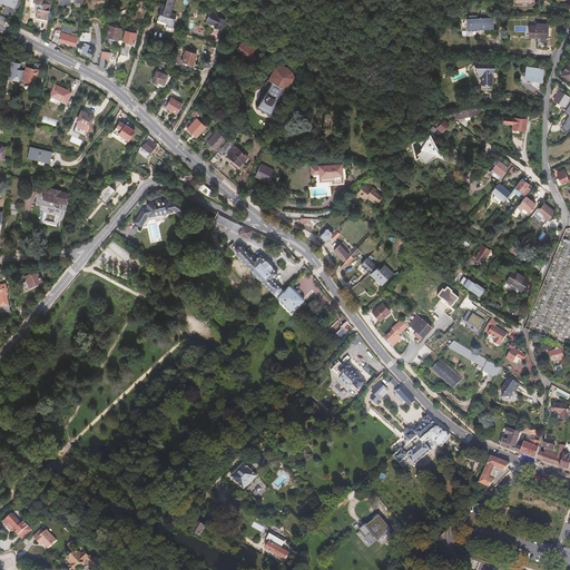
[(45,0),(33,0),(30,20),(46,23),(50,6),(45,5),(45,0)]
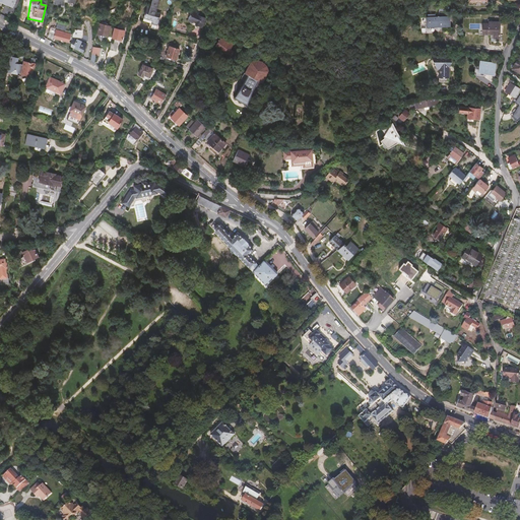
[(157,0),(151,0),(149,8),(146,7),(142,20),(156,25),(159,14),(154,12),(157,0)]
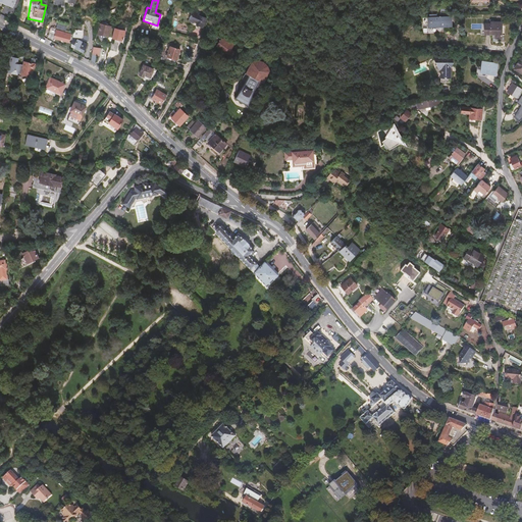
[(206,18),(202,17),(204,14),(200,12),(200,13),(196,11),(196,13),(192,11),(188,20),(191,21),(191,23),(194,22),(197,23),(196,25),(201,28),(206,18)]
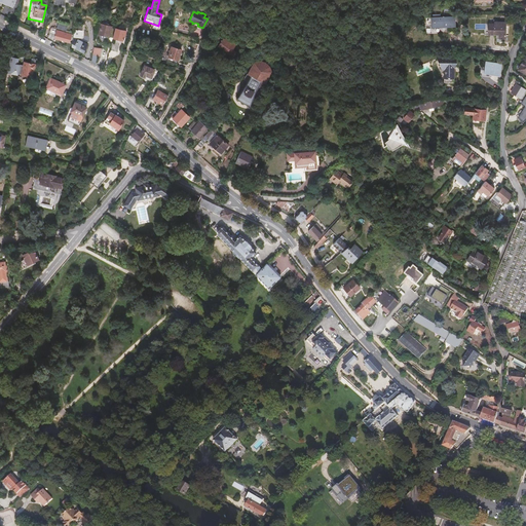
[(453,20),(430,19),(430,29),(453,29),(453,20)]
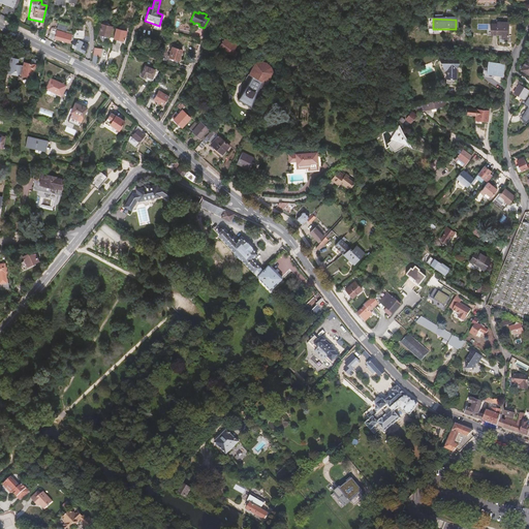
[(66,31),(67,25),(58,23),(57,28),(66,31)]
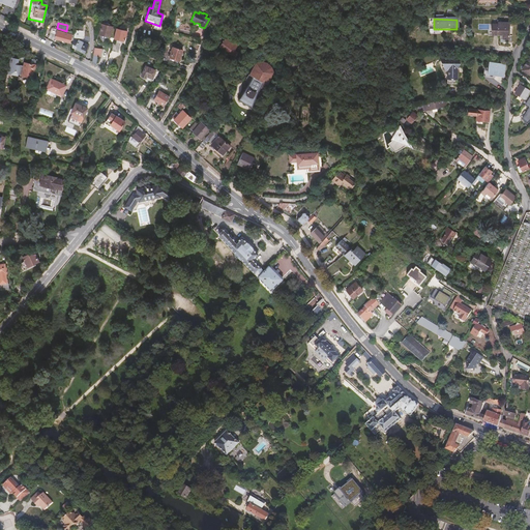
[(109,37),(112,28),(112,27),(109,26),(110,25),(101,23),(98,34),(100,35),(107,36),(109,37)]
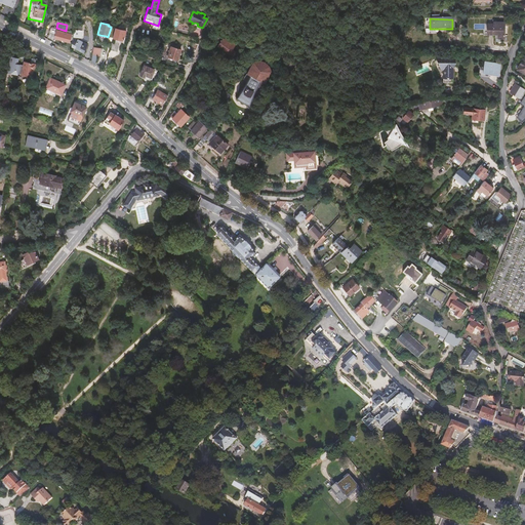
[(505,27),(493,27),(492,27),(487,27),(486,37),(491,38),(493,38),(493,40),(503,40),(503,37),(505,27)]
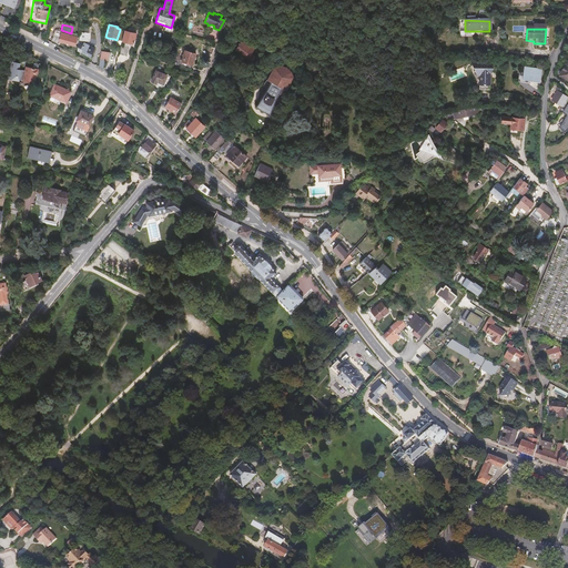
[(79,31),(78,37),(78,41),(80,41),(88,42),(89,32),(79,31)]
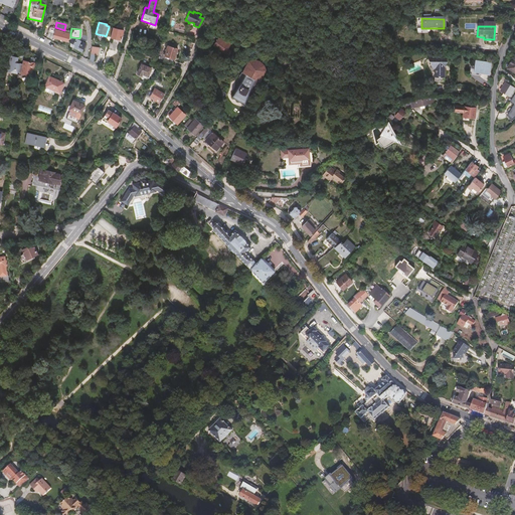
[(123,31),(113,28),(110,37),(120,39),(121,36),(122,36),(123,31)]
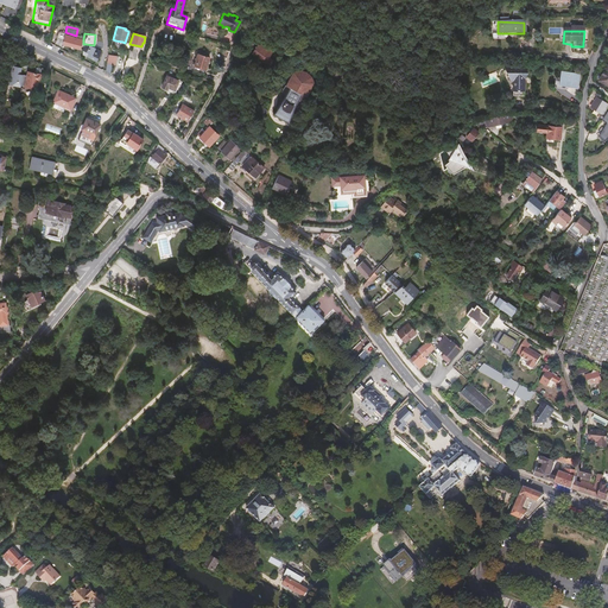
[(80,49),(82,40),(64,36),(62,45),(80,49)]
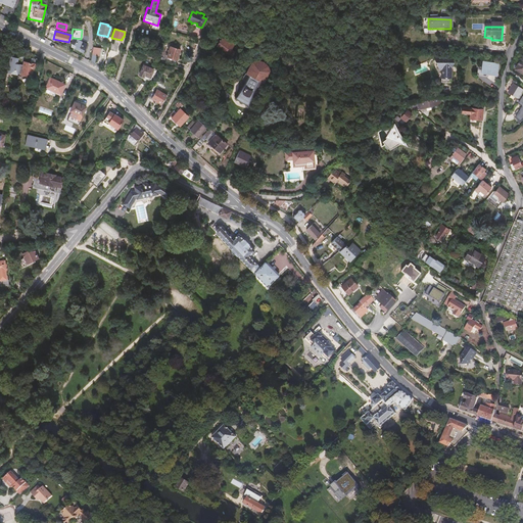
[(217,47),(232,57),(235,52),(231,50),(234,44),(228,40),(229,38),(224,35),(217,47)]
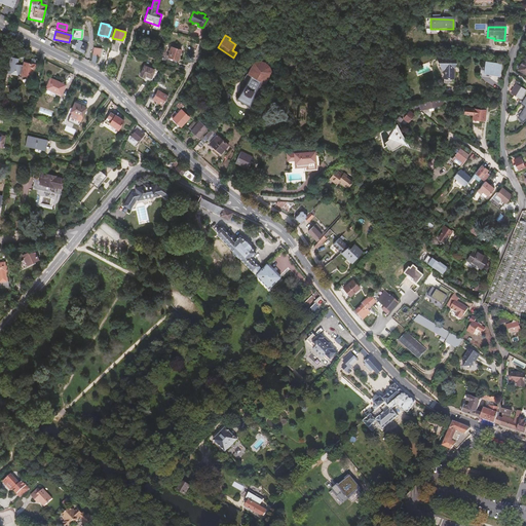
[(72,39),(71,47),(83,53),(86,45),(74,40),(72,39)]
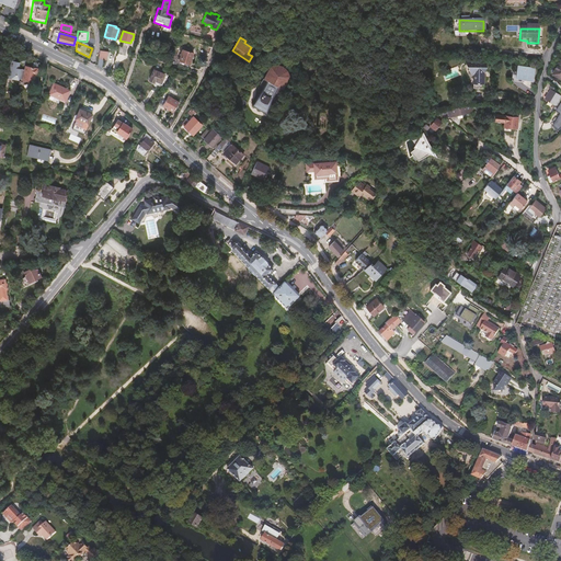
[(118,46),(116,54),(124,57),(126,49),(118,46)]
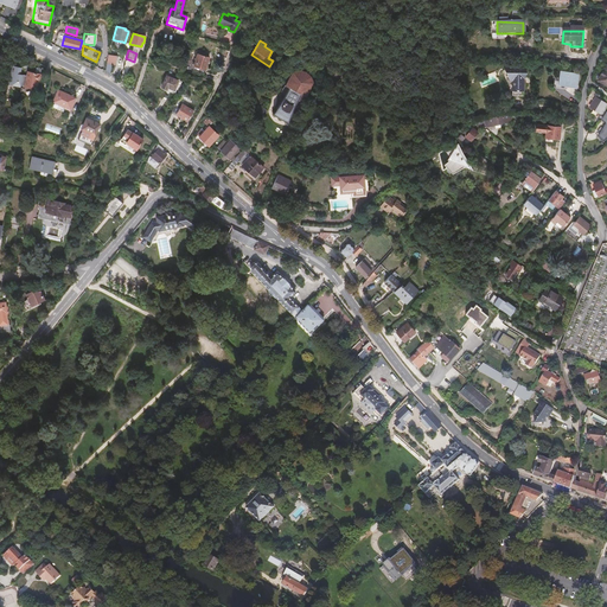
[(106,72),(110,76),(112,64),(116,64),(119,56),(108,55),(106,72)]
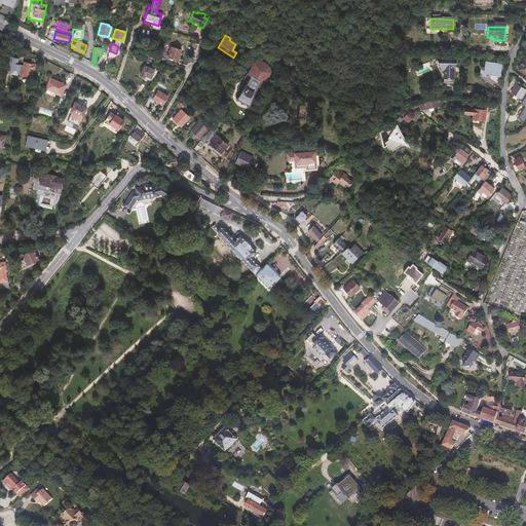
[(170,51),(168,55),(178,60),(181,49),(180,49),(172,47),(170,51)]
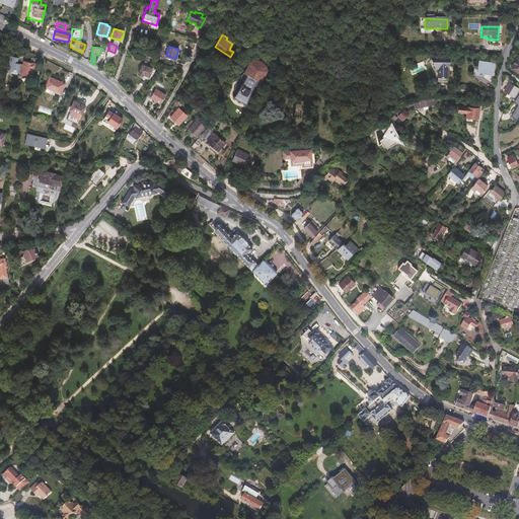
[(16,58),(9,56),(6,72),(15,74),(16,72),(20,73),(20,74),(29,76),(31,69),(32,70),(33,64),(22,61),(21,65),(15,63),(16,58)]
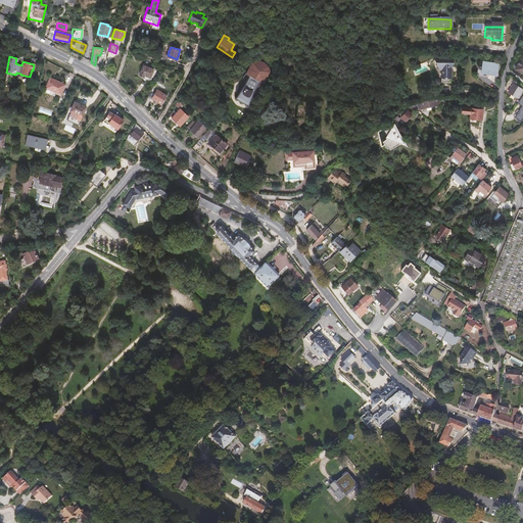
[(446,61),(447,59),(441,58),(441,56),(433,56),(438,65),(440,66),(440,84),(449,84),(450,68),(453,63),(449,63),(449,62),(446,61)]
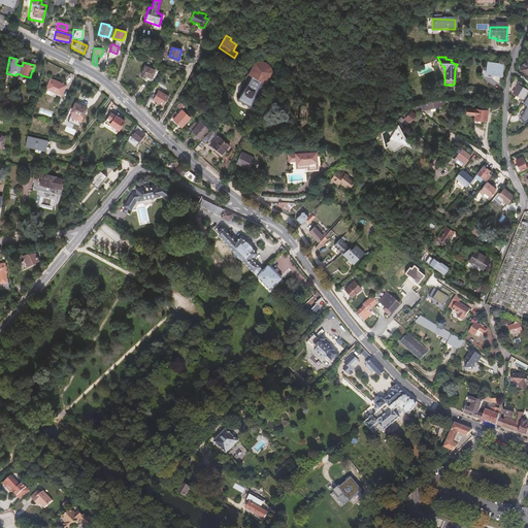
[(250,106),(260,86),(261,83),(265,85),(272,73),(270,67),(266,63),(260,61),(255,63),(244,80),(244,84),(245,85),(243,87),(244,88),(237,98),(243,103),(250,106)]
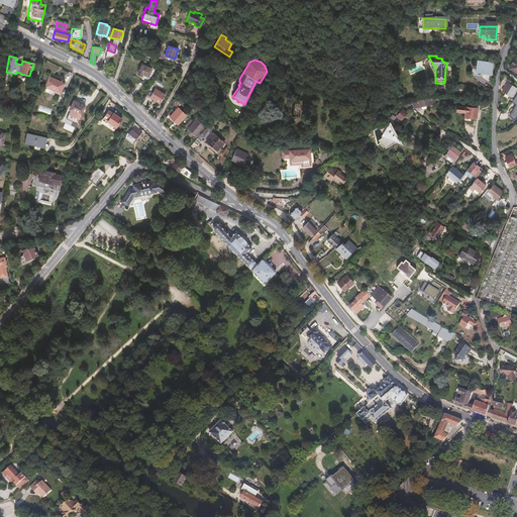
[(491,75),(492,65),(476,63),(475,73),(491,75)]
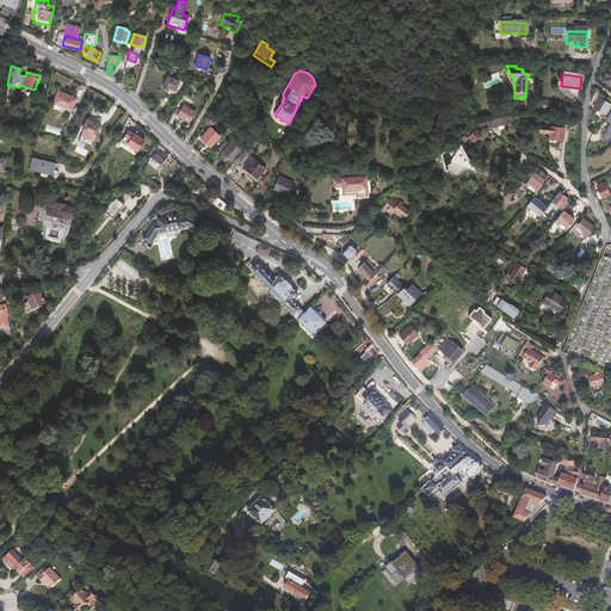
[(176,93),(180,81),(167,76),(162,87),(176,93)]
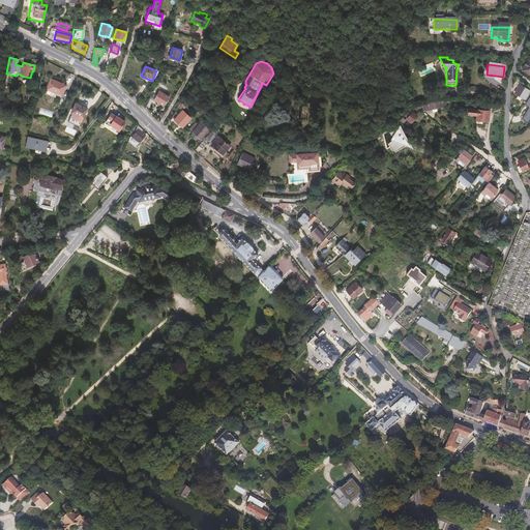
[(61,95),(65,85),(50,79),(46,90),(61,95)]
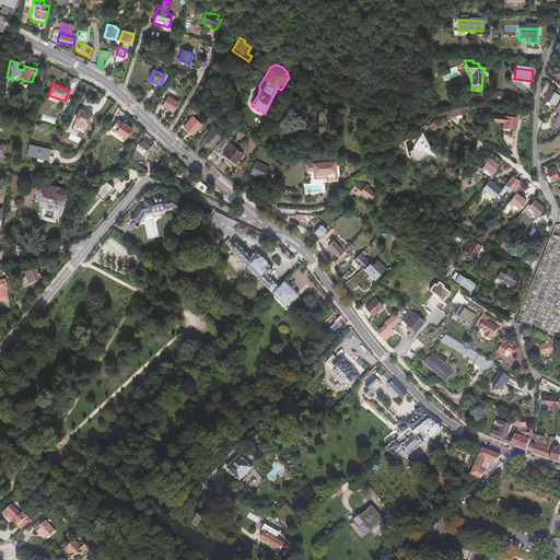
[(550,91),(549,90),(544,98),(552,105),(556,101),(559,96),(550,91)]
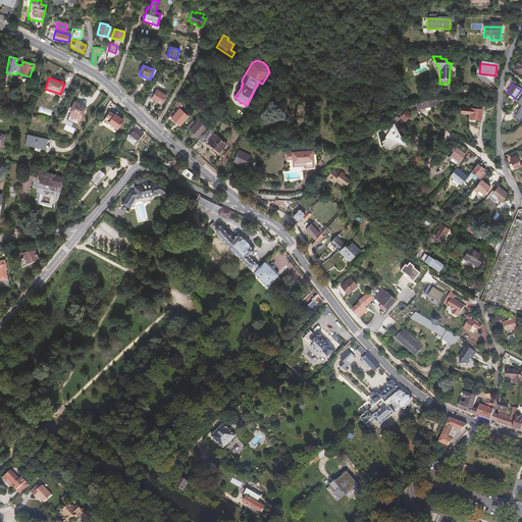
[(155,92),(153,91),(149,97),(161,104),(166,95),(157,90),(155,92)]
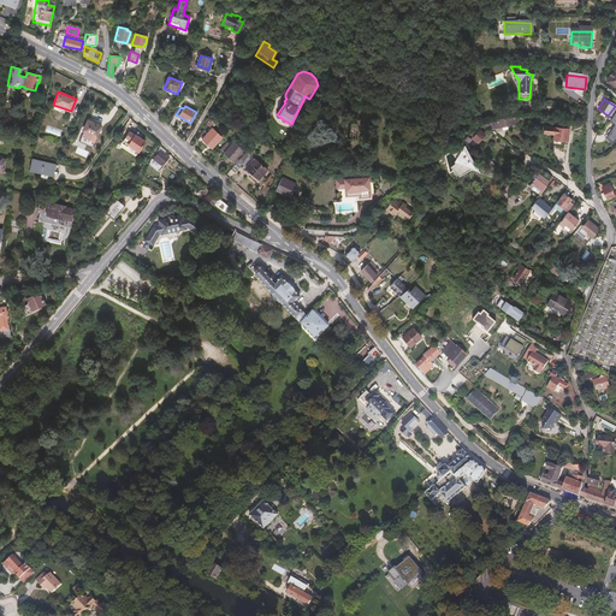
[(100,125),(86,119),(80,130),(82,131),(94,137),(100,125)]
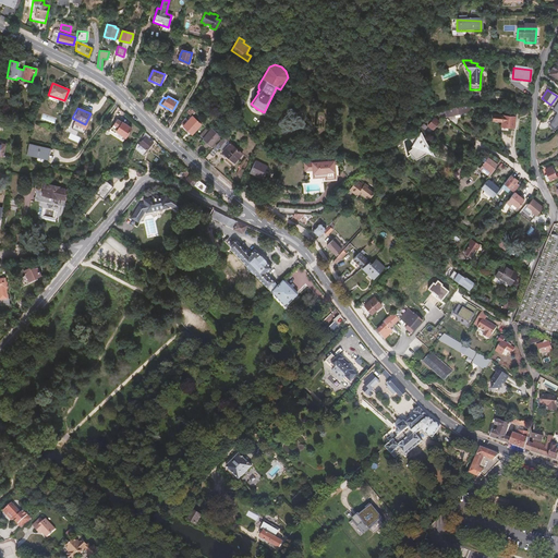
[(451,109),(435,112),(435,113),(439,116),(443,119),(462,114),(462,110),(461,108),(451,110),(451,109)]
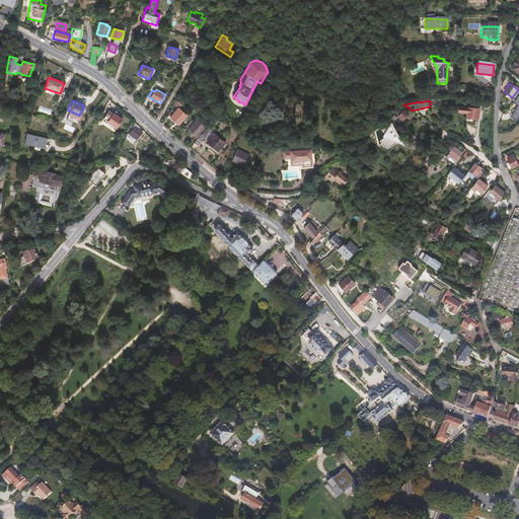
[(178,108),(180,105),(175,101),(172,104),(177,109),(173,113),(171,110),(167,116),(177,126),(187,116),(178,108)]
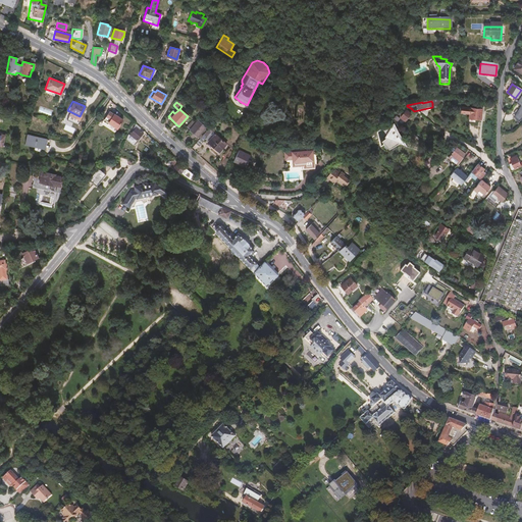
[(462,107),(462,113),(470,114),(470,118),(480,119),(481,119),(482,109),(481,109),(478,109),(462,107)]
